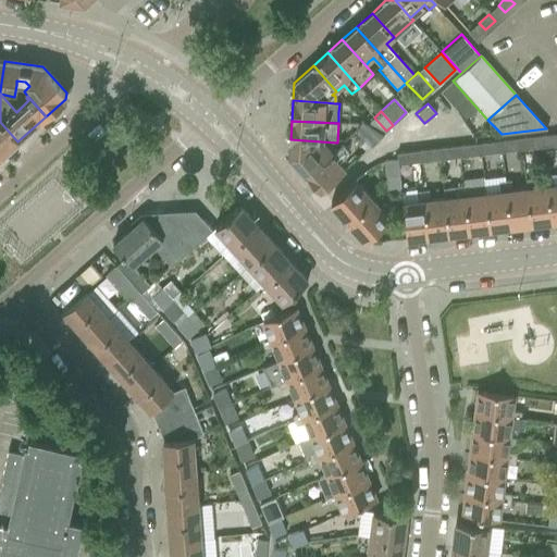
[(361,123),(357,130),(364,133),(362,137),(372,145),(381,135),(382,133),(362,121),(361,123)]
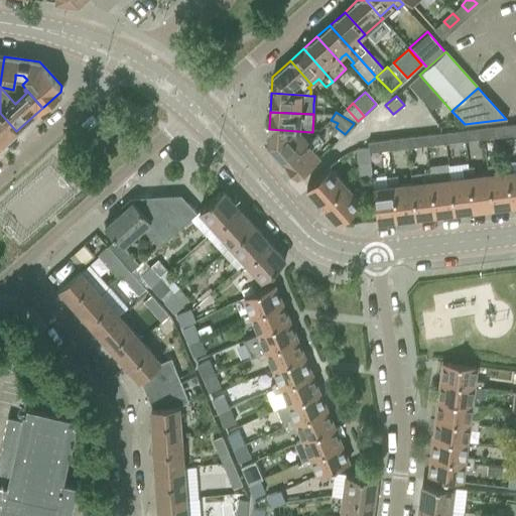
[(0,113),(0,142),(2,144),(16,131),(0,113)]
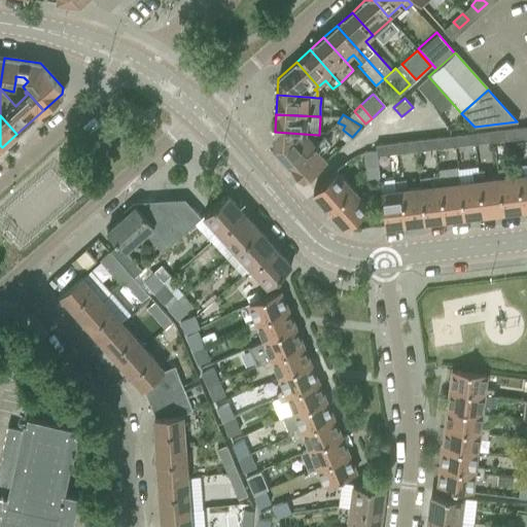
[(345,126),(338,123),(335,127),(349,140),(352,137),(343,130),(345,126)]
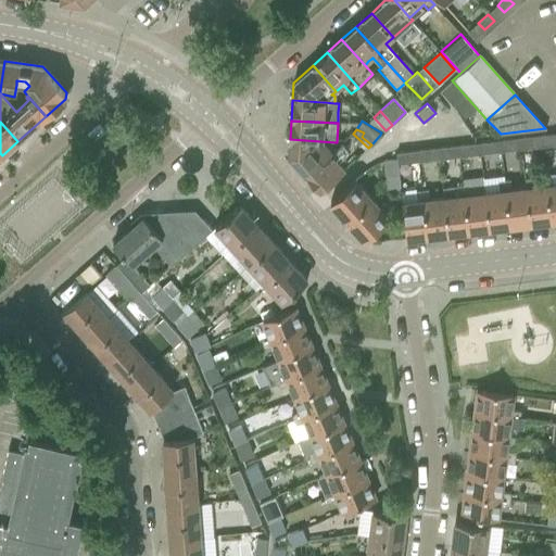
[(554,134),(540,136),(542,147),(555,144),(554,134)]
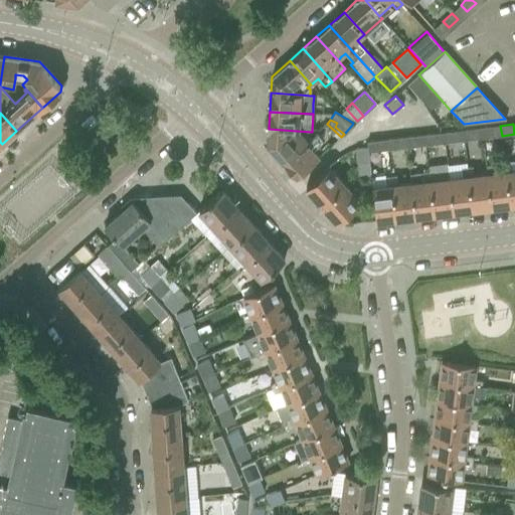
[(494,127),(481,128),(482,138),(496,137),(494,127)]
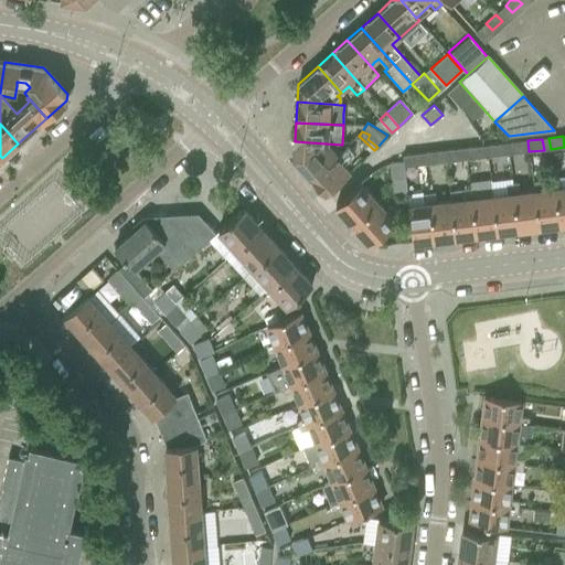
[(328,162),(337,156),(326,144),(295,141),(294,158),(311,178),(328,162)]
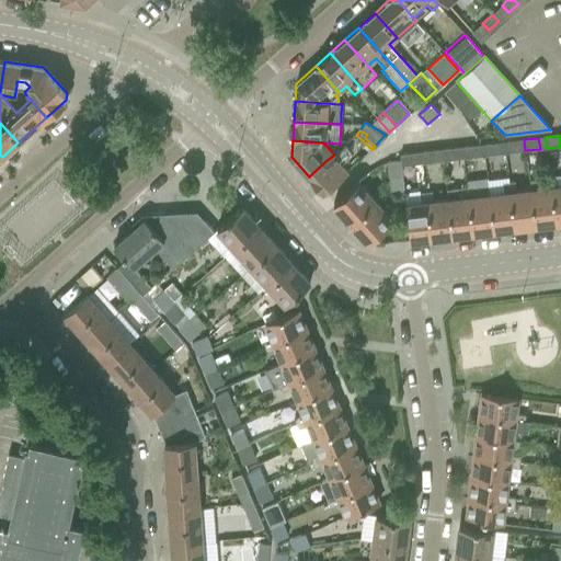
[(517,140),(503,141),(504,152),(518,151),(517,140)]
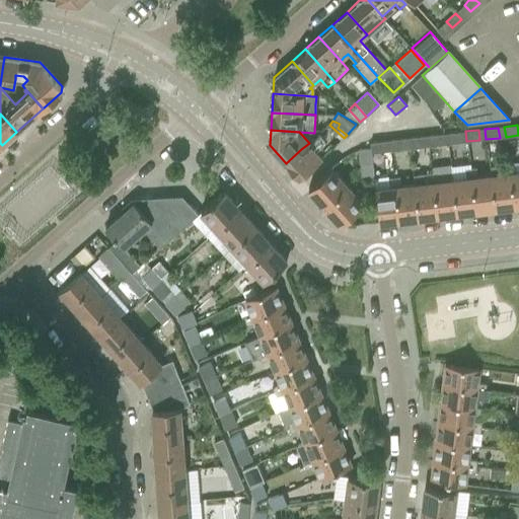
[(459,132),(446,134),(447,144),(460,142),(459,132)]
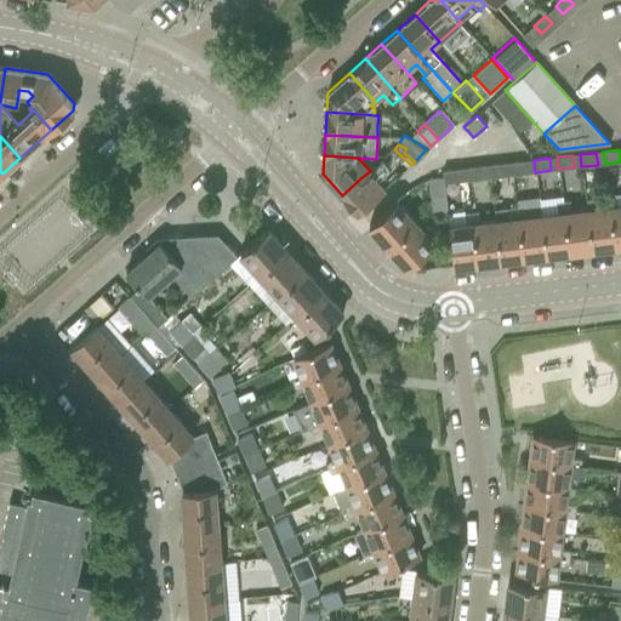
[(527,160),(511,163),(512,172),(513,175),(528,172),(527,160)]
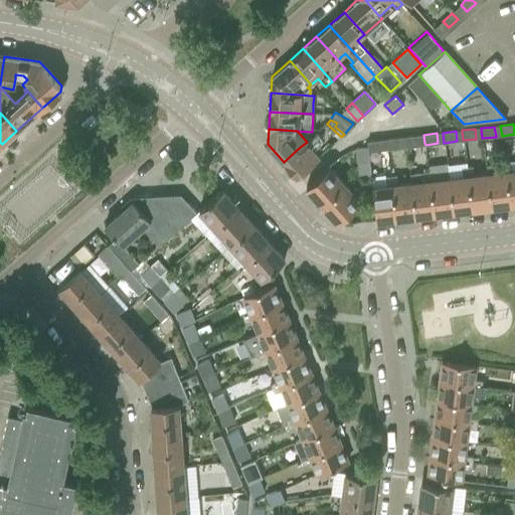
[(319,155),(313,148),(322,140),(316,134),(307,142),(299,148),(284,162),(296,175),(319,155)]
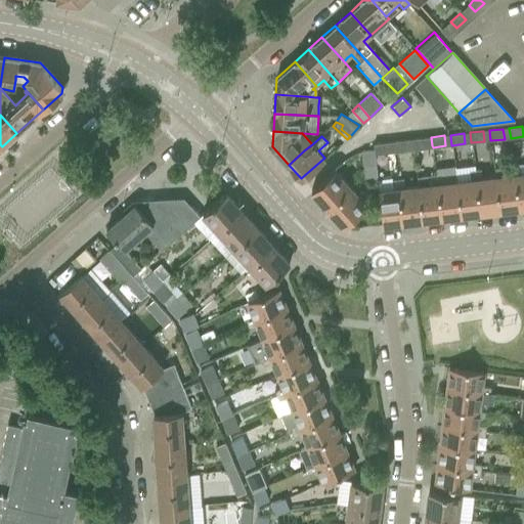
[(425,138),(412,139),(413,147),(413,149),(426,148),(427,148),(426,138),(425,138)]
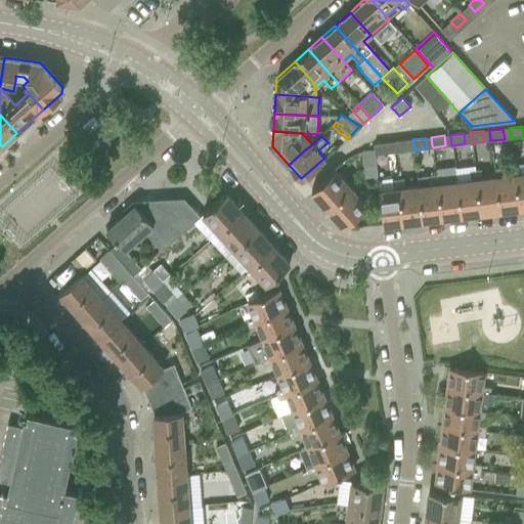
[(406,140),(392,141),(393,151),(407,150),(406,140)]
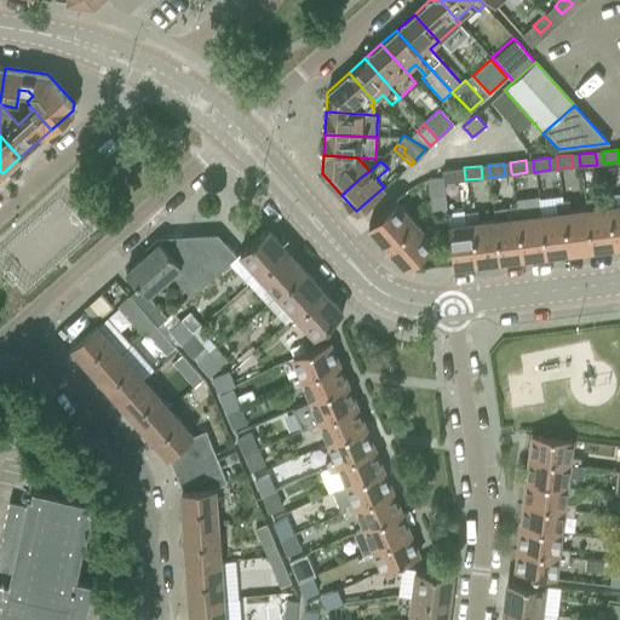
[(457,168),(441,171),(442,183),(458,181),(457,168)]
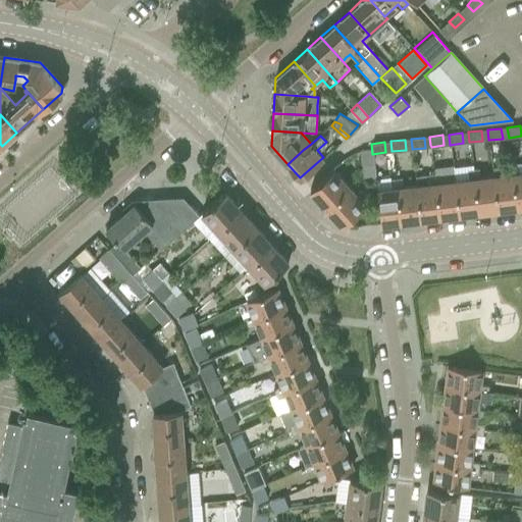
[(372,150),(359,152),(361,169),(363,165),(374,164),(372,154),(372,150)]
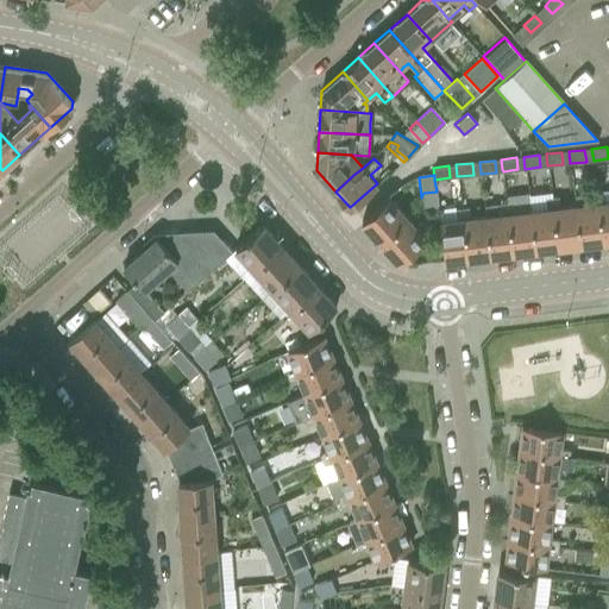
[(424,193),(421,198),(422,203),(438,201),(437,192),(424,193)]
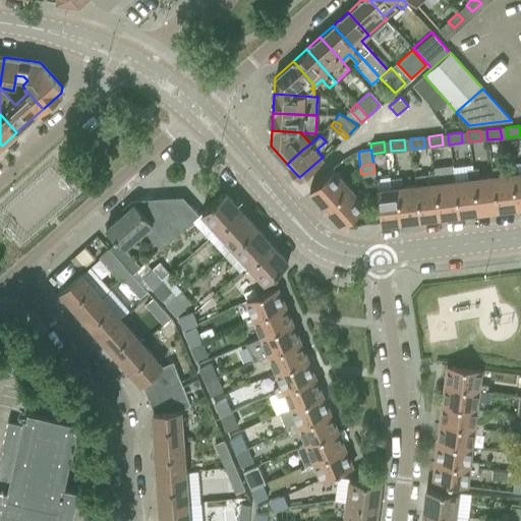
[(516,164),(511,165),(512,173),(516,207),(520,206),(520,171),(517,172),(516,164)]
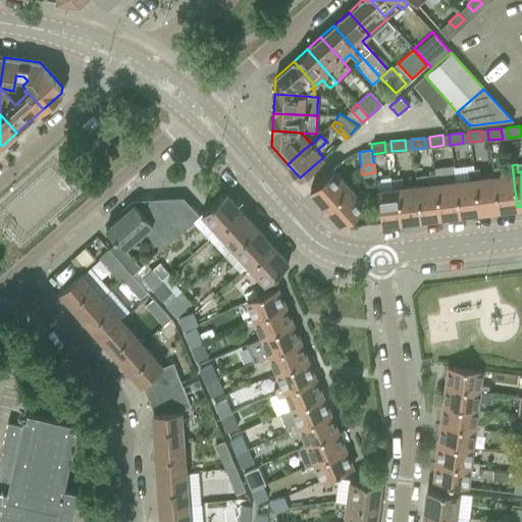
[(453,165),(433,168),(434,174),(435,183),(439,216),(459,214),(454,179),(453,165)]
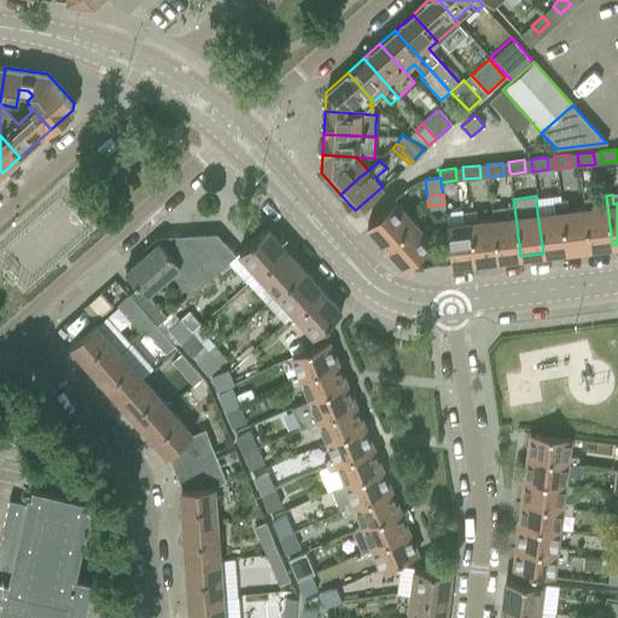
[(606,196),(583,198),(584,208),(589,248),(612,245),(607,205),(606,196)]
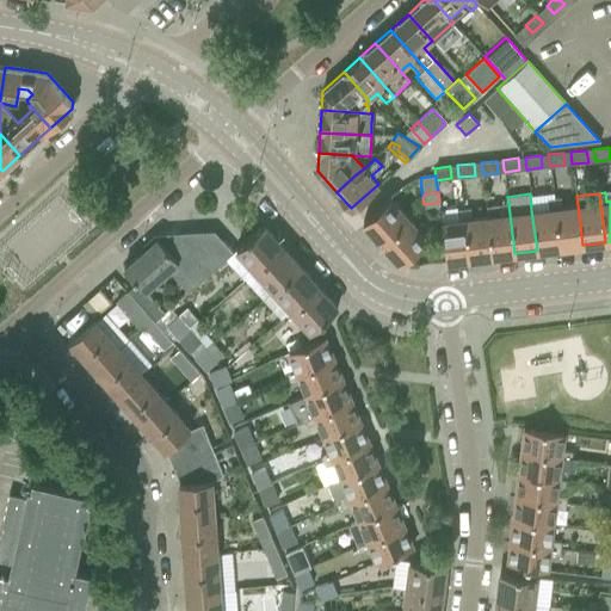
[(363,222),(382,242),(408,218),(389,198),(363,222)]
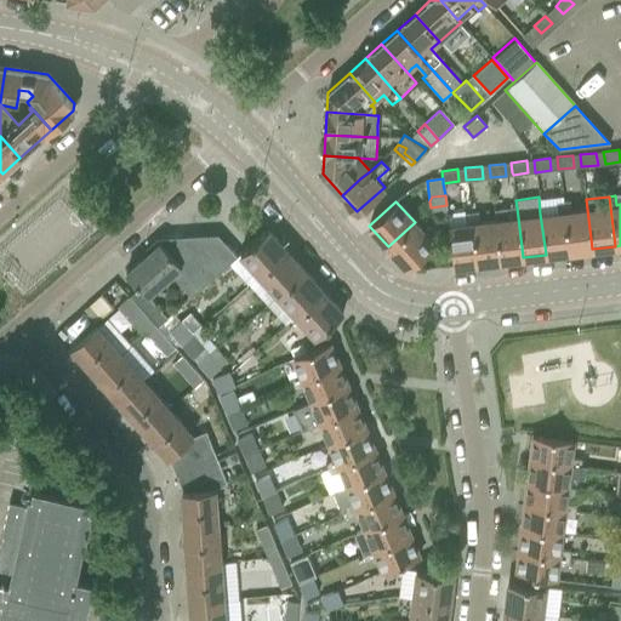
[(569,201),(563,203),(564,211),(569,252),(592,249),(587,209),(570,210),(569,201)]
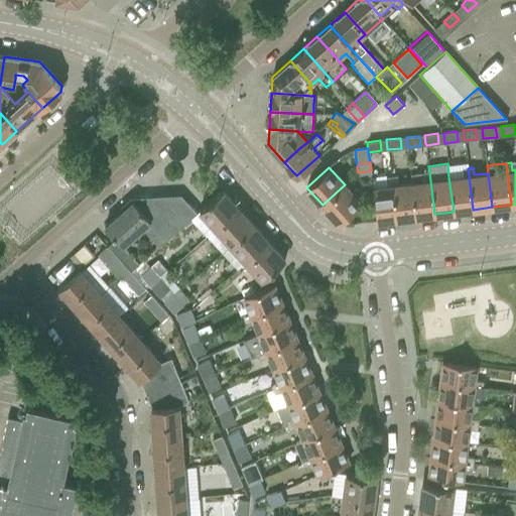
[(464,176),(448,177),(454,212),(473,210),(469,175),(468,168),(463,168),(464,176)]
